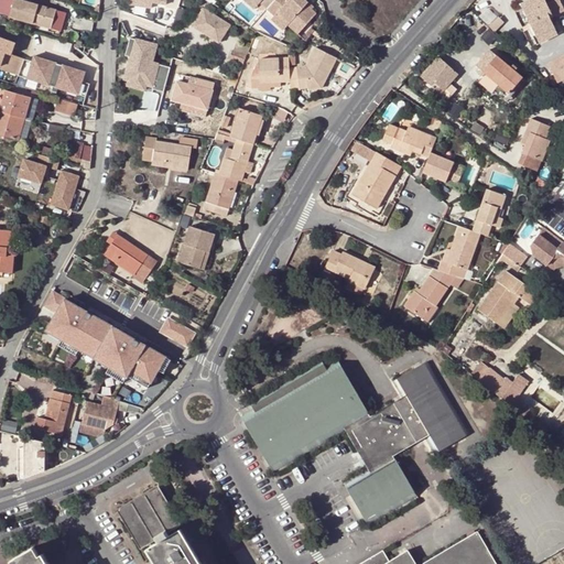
[(0,0),(0,12),(51,29),(56,10),(22,0),(0,0)]
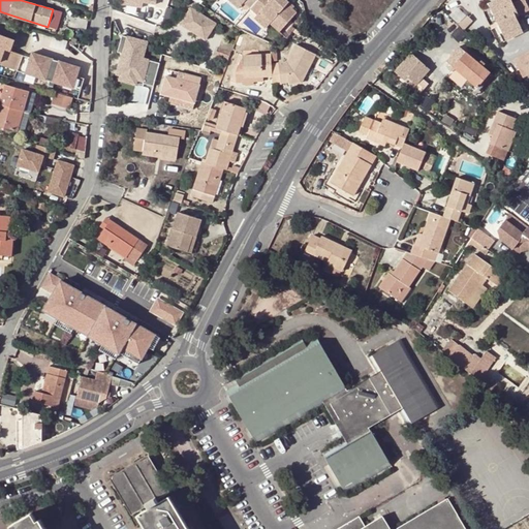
[(227,0),(238,9),(242,5),(236,0),(227,0)]
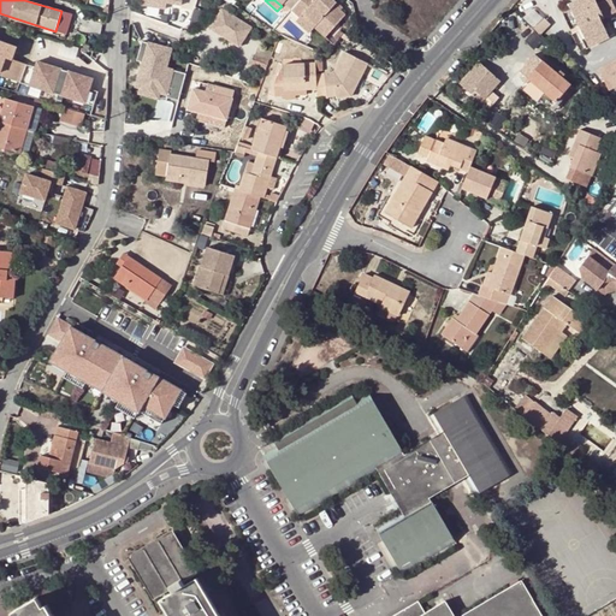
[(300,0),(292,9),(301,17),(304,12),(317,24),(315,25),(326,36),(347,15),(341,9),(338,11),(332,6),(335,4),(330,0),(300,0)]
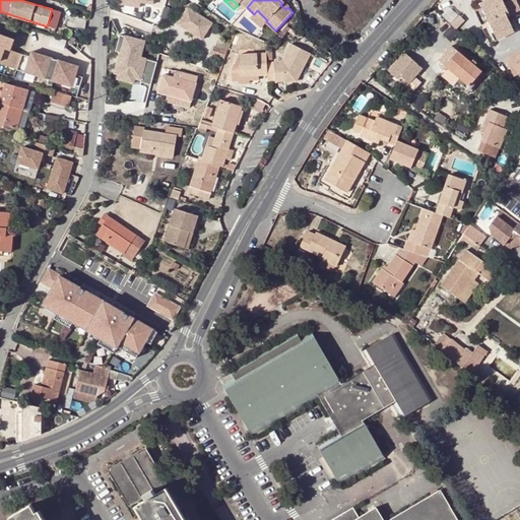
[(501,0),(486,0),(479,4),(489,25),(493,34),(491,35),(495,42),(514,33),(511,26),(513,25),(509,15),(503,4),(501,0)]
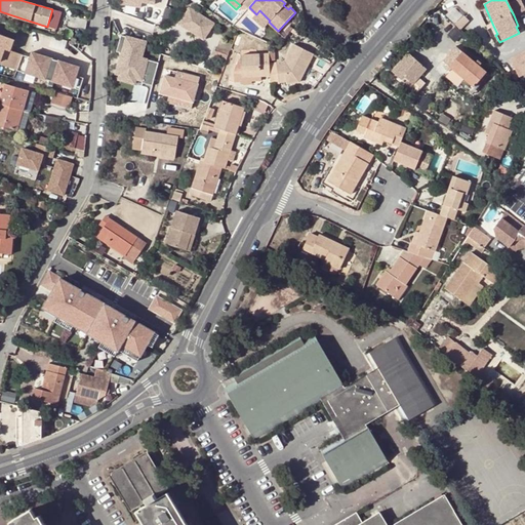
[(519,0),(516,0),(508,4),(514,15),(524,10),(519,0)]
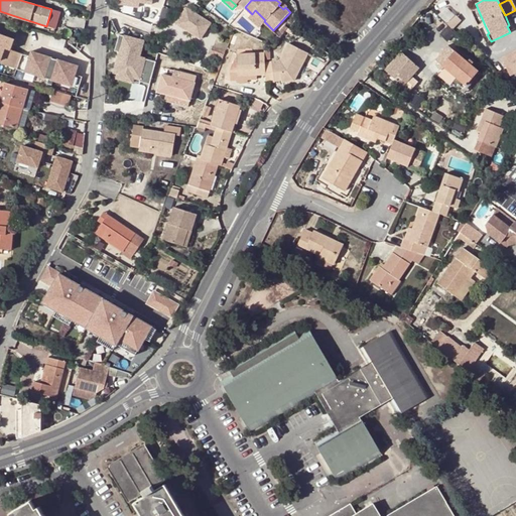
[(245,7),(239,2),(236,5),(242,10),(245,7)]
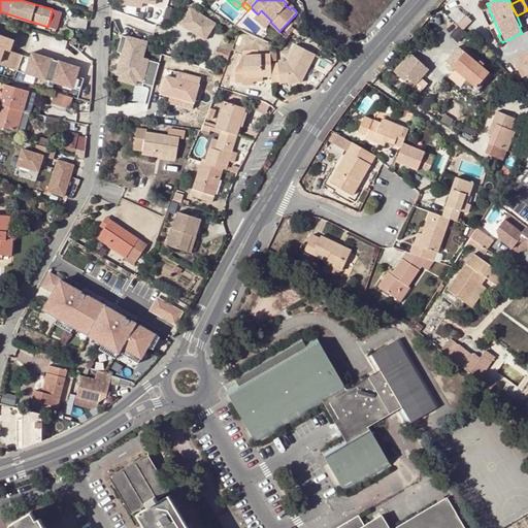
[(180,23),(205,39),(217,23),(191,6),(180,23)]
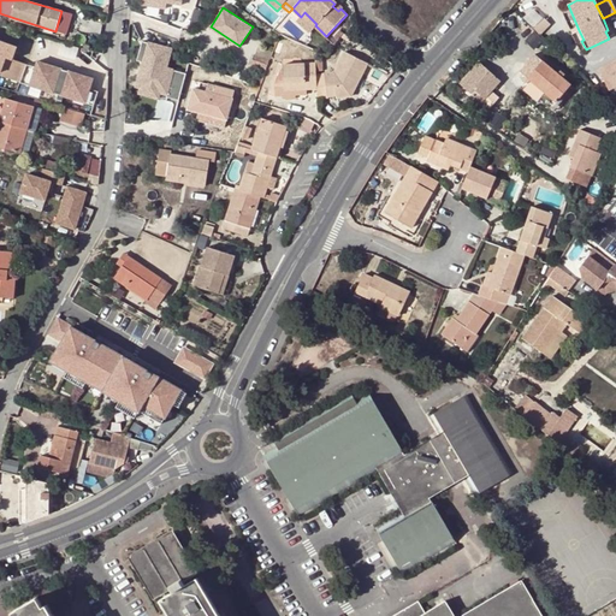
[(190,22),(197,24),(202,11),(194,9),(190,22)]
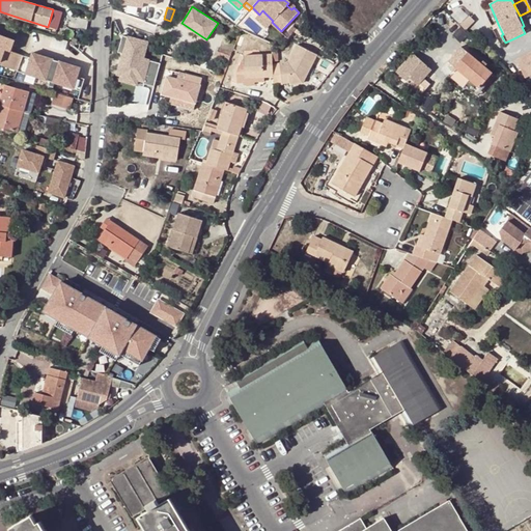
[(63,12),(53,9),(48,27),(58,30),(63,12)]
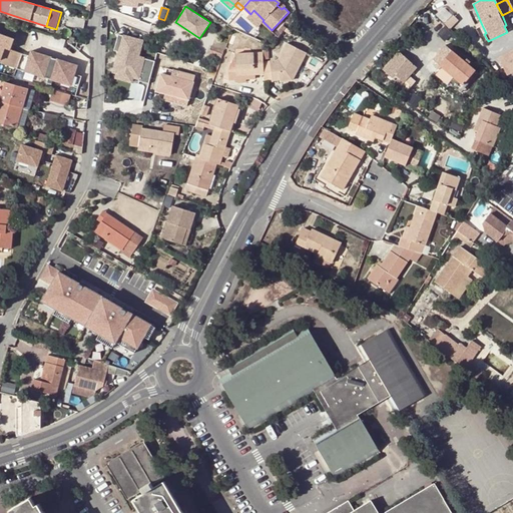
[(264,20),(253,10),(250,14),(248,16),(259,25),(263,21),(264,20)]
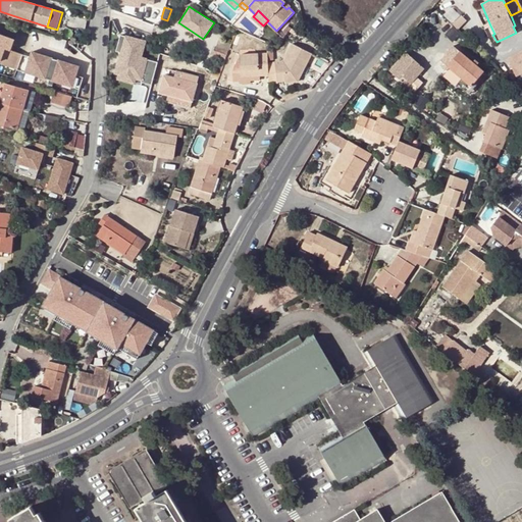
[(467,18),(461,13),(453,21),(458,28),(467,18)]
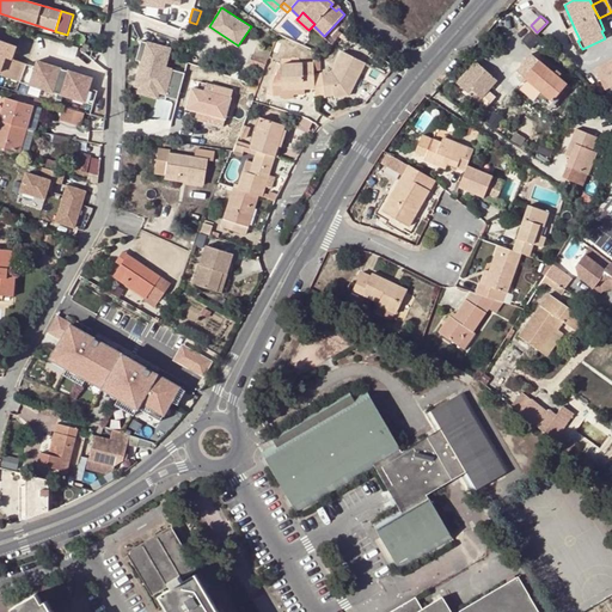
[(329,42),(332,46),(341,34),(337,30),(329,42)]
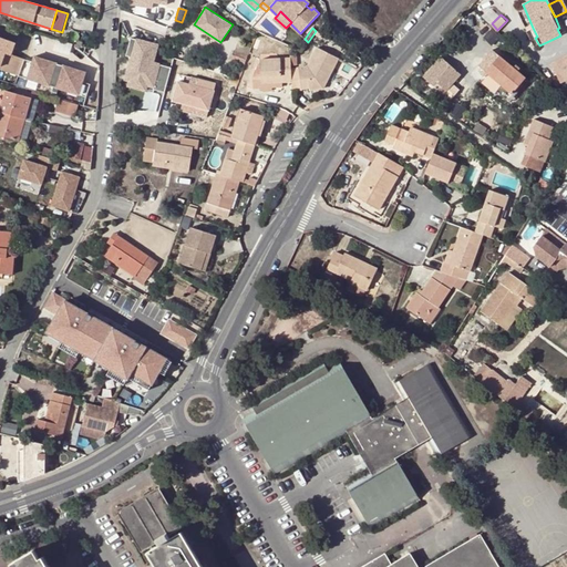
[(171,90),(175,65),(161,62),(164,42),(138,37),(129,85),(152,90),(153,86),(171,90)]
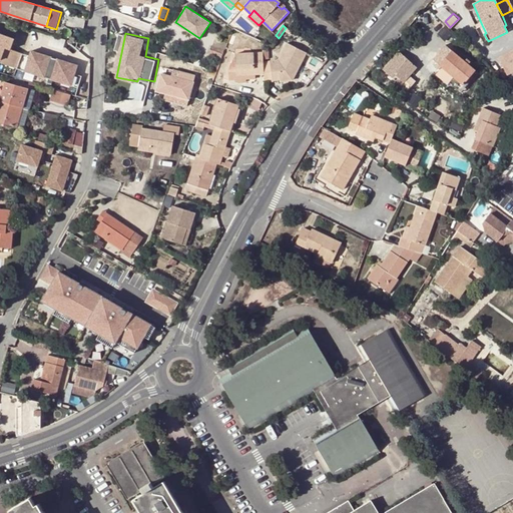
[(0,63),(17,69),(23,53),(11,49),(15,40),(0,34),(0,60),(1,61),(0,63)]
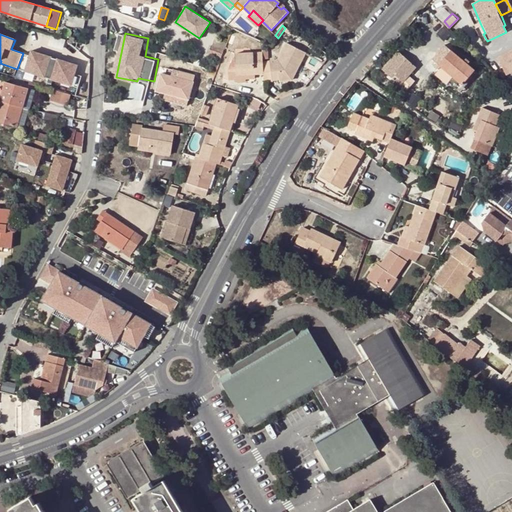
[(212,45),(224,49),(226,42),(215,38),(212,45)]
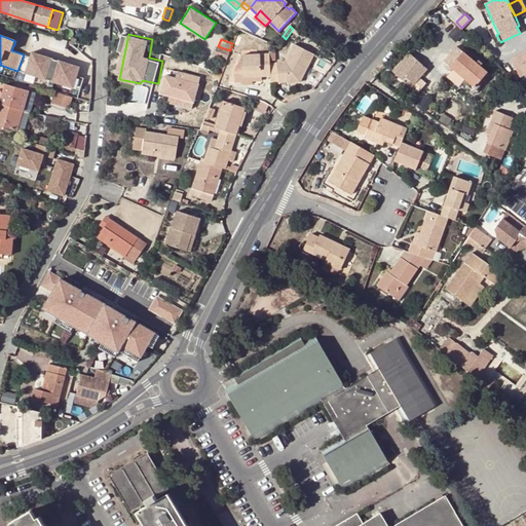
[(271,84),(279,83),(279,76),(287,75),(288,83),(300,81),(313,54),(295,44),(286,62),(270,63),(270,77),(271,84)]
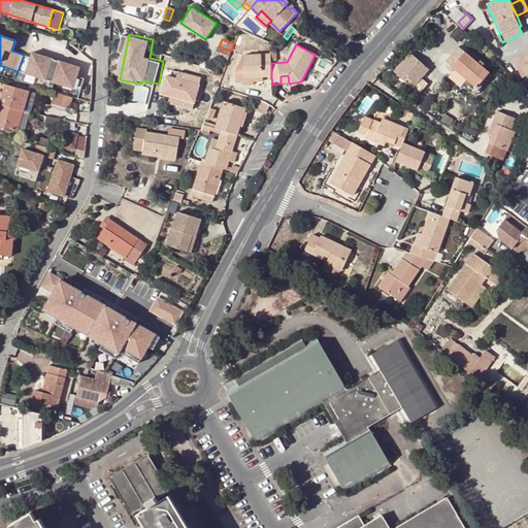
[(231,51),(219,46),(218,45),(215,55),(228,59),(231,51)]
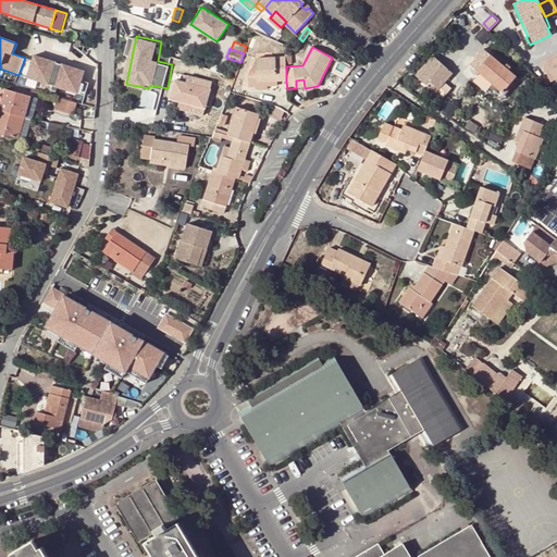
[(470,64),(480,73),(493,83),(487,89),(487,90),(500,100),(518,79),(482,49),(470,64)]
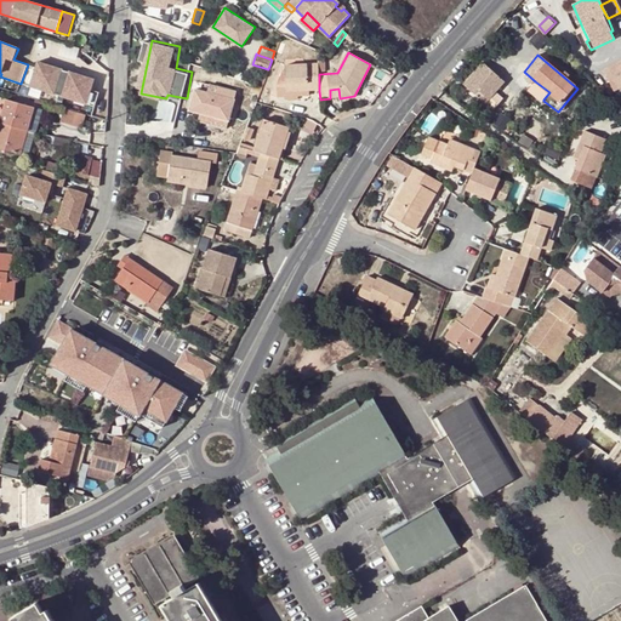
[(620,61),(604,70),(614,91),(620,86),(620,61)]
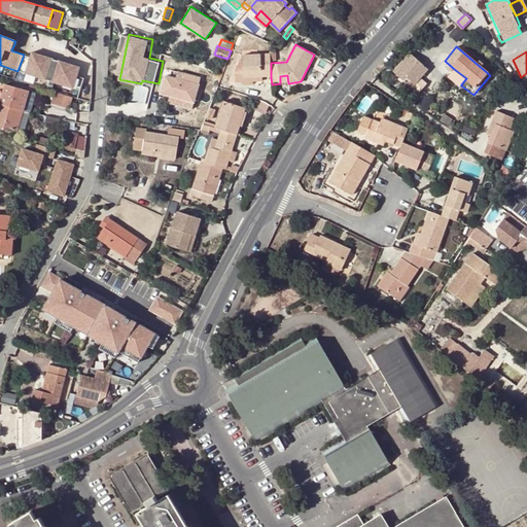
[(74,89),(78,76),(80,67),(60,61),(54,59),(33,53),(31,57),(24,55),(18,71),(74,89)]
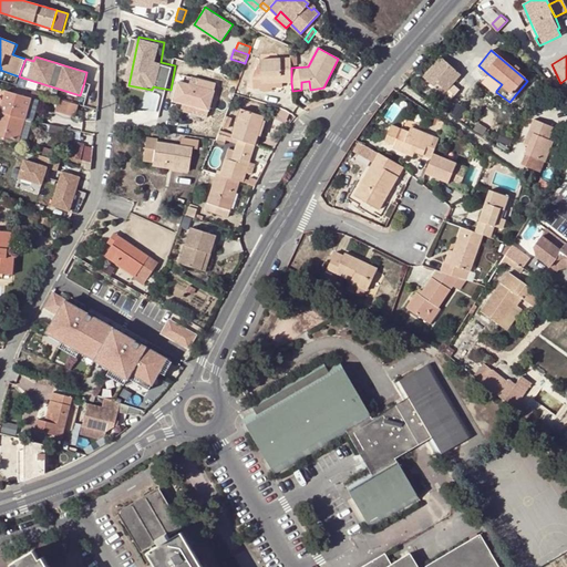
[(462,75),(441,58),(423,78),(451,102),(460,92),(453,85),(462,75)]
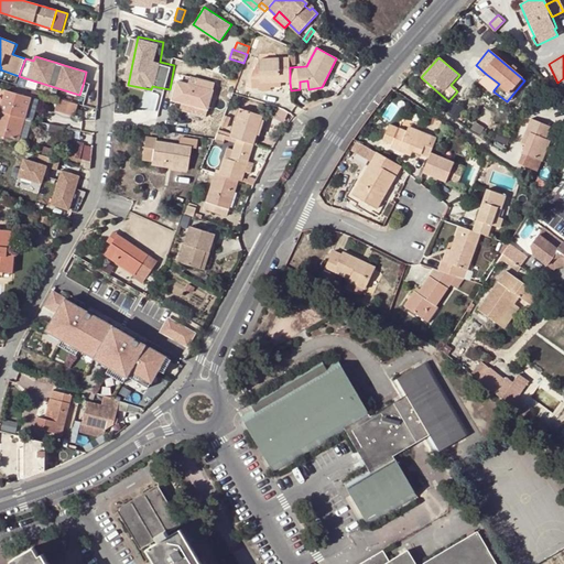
[(251,77),(252,89),(259,88),(259,84),(280,83),(290,83),(290,67),(289,66),(289,58),(259,60),(260,71),(253,71),(251,77)]
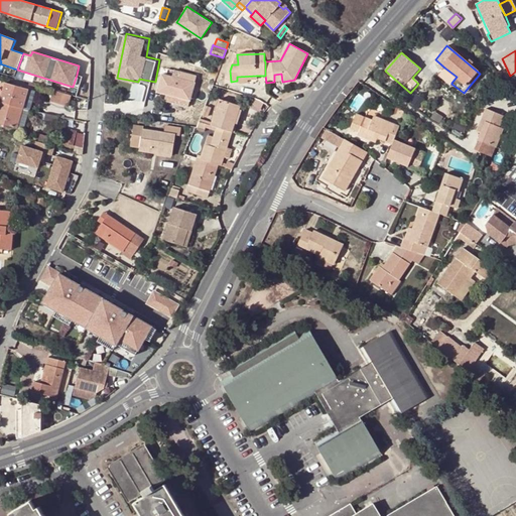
[(449,86),(452,84),(452,83),(457,77),(444,68),(437,76),(449,86)]
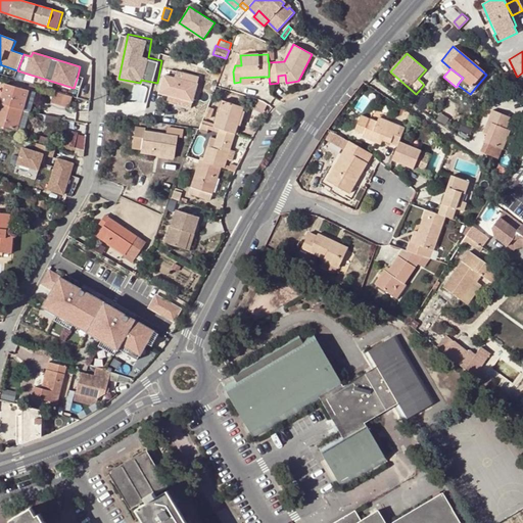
[(191,101),(198,77),(183,73),(180,80),(164,75),(160,88),(165,89),(164,94),(191,101)]
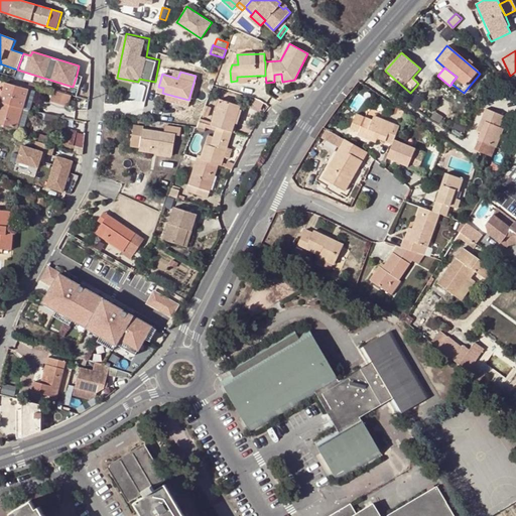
[(281,74),(274,75),(274,82),(275,84),(282,82),(281,74)]
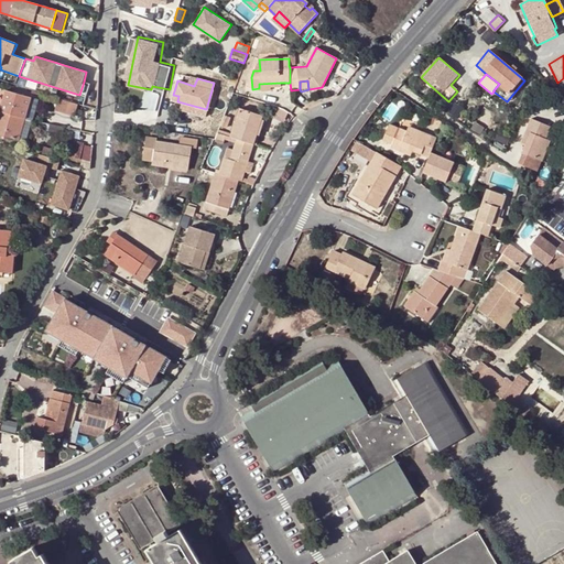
[(84,82),(79,95),(87,97),(90,84),(84,82)]
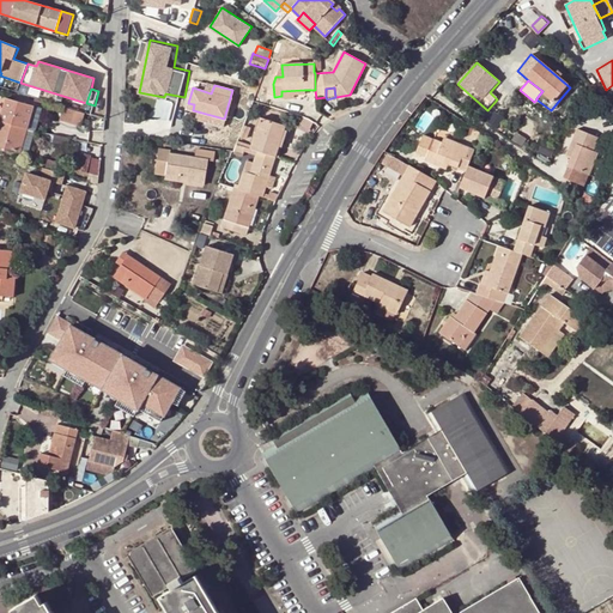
[(32,108),(7,101),(0,123),(0,146),(20,152),(32,108)]
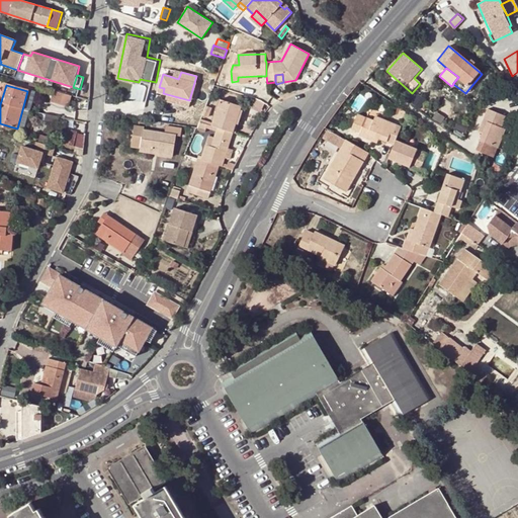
[(57,88),(53,100),(72,106),(76,95),(57,88)]
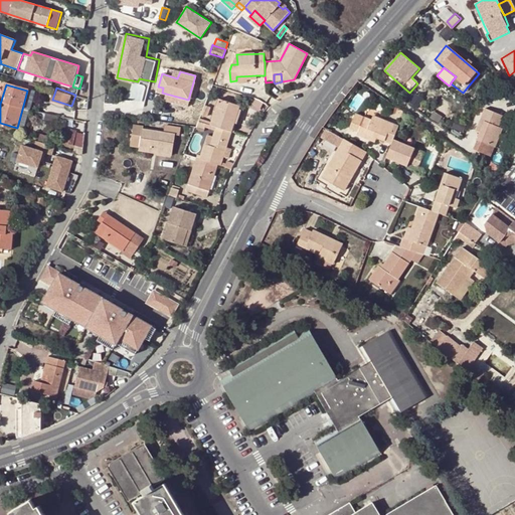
[(133,104),(134,90),(123,89),(121,107),(130,108),(130,104),(133,104)]
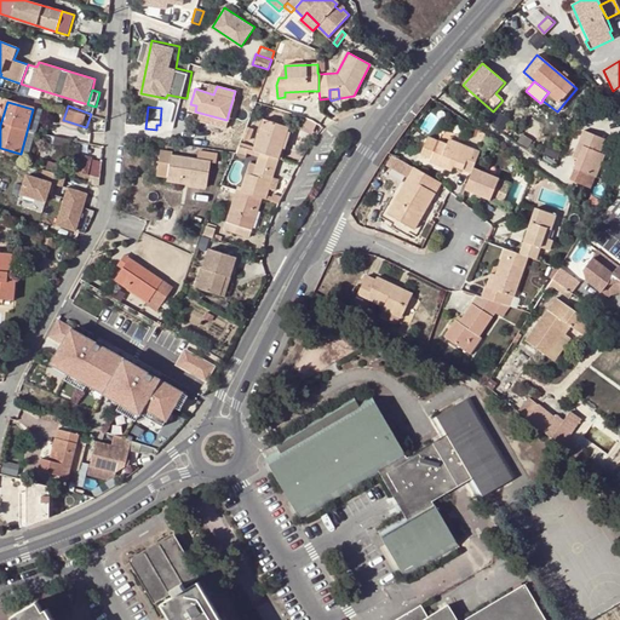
[(40,110),(33,109),(21,154),(27,156),(40,110)]
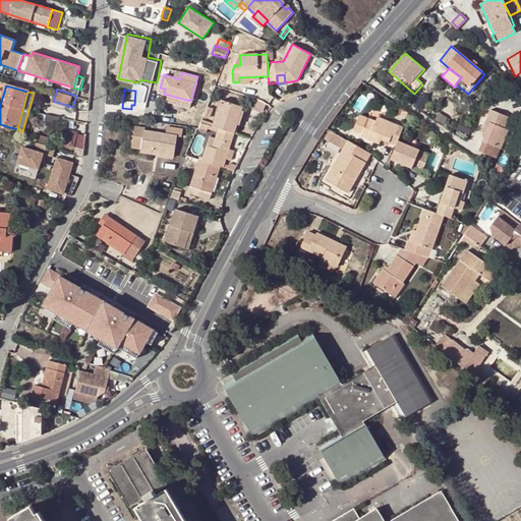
[(219,128),(234,133),(243,107),(222,100),(213,127),(219,128)]
